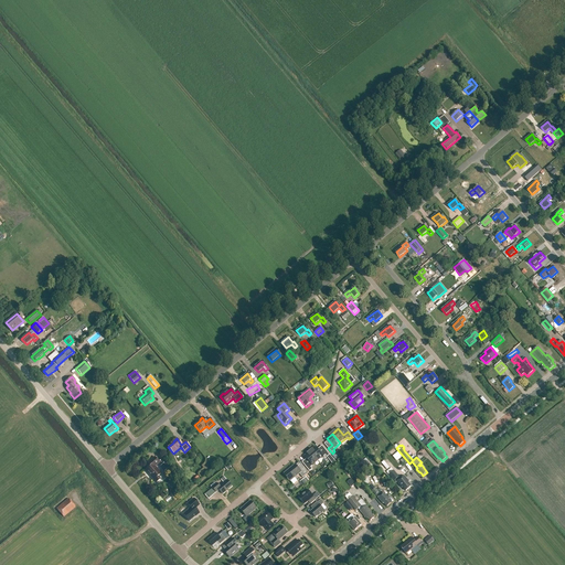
[(387,450),(395,458),(400,455),(393,446),(387,450)]
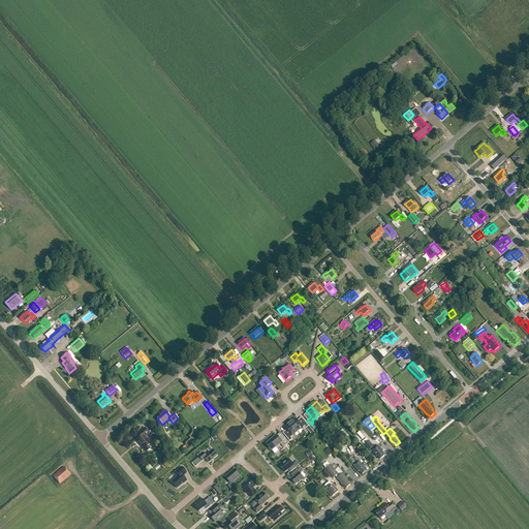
[(290,423),(298,432),(305,426),(306,428),(309,426),(305,422),(301,425),(296,418),(290,423)]
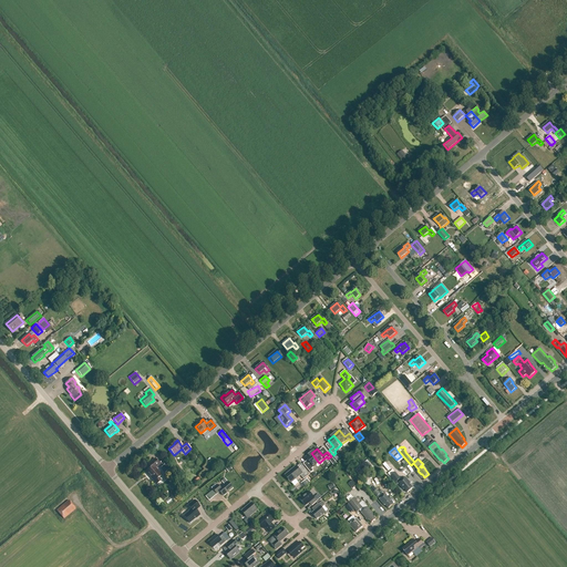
[(307,468),(311,473),(313,471),(312,468),(319,463),(311,453),(306,457),(311,464),(307,468)]
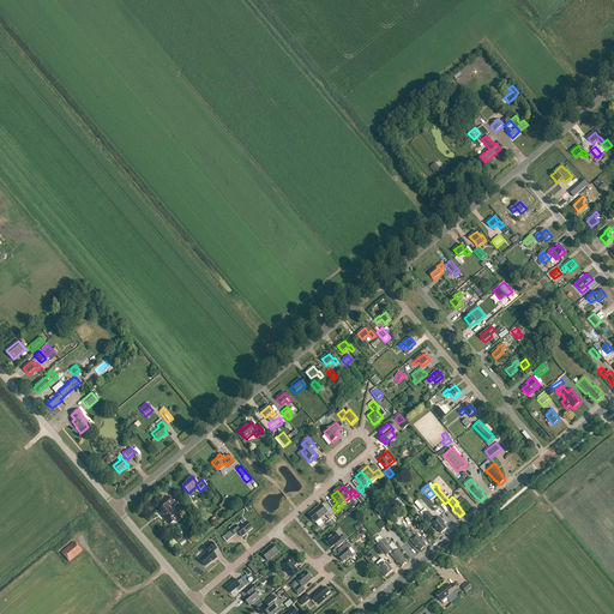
[(167,522),(169,524),(175,519),(173,517),(174,516),(170,512),(172,511),(169,507),(173,504),(168,497),(161,504),(163,506),(158,511),(162,515),(162,516),(163,517),(167,522)]
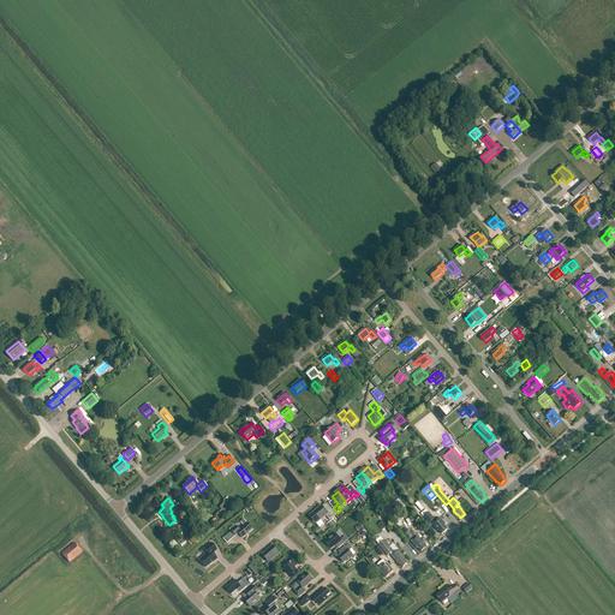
[(335,515),(329,508),(326,511),(321,506),(309,515),(316,524),(326,515),(329,520),(335,515)]
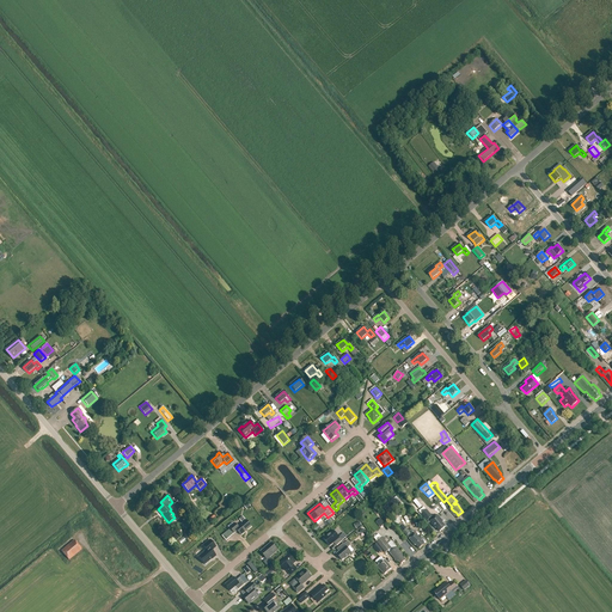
[(436,527),(440,532),(446,527),(442,522),(444,521),(438,515),(434,519),(432,516),(423,507),(418,510),(421,514),(427,521),(428,520),(430,521),(435,528),(436,527)]
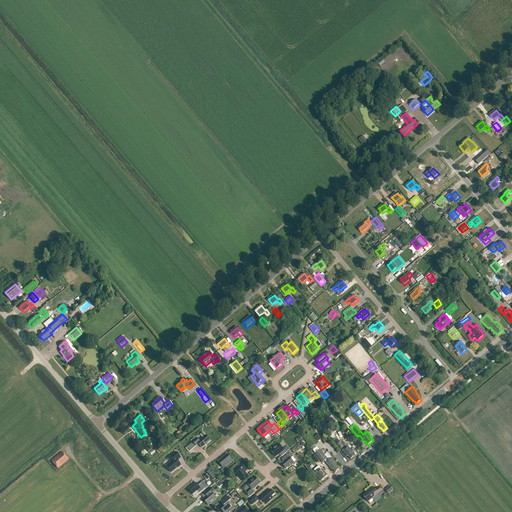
[(205,435),(199,441),(196,438),(192,442),(195,446),(198,444),(201,448),(210,441),(205,435)]
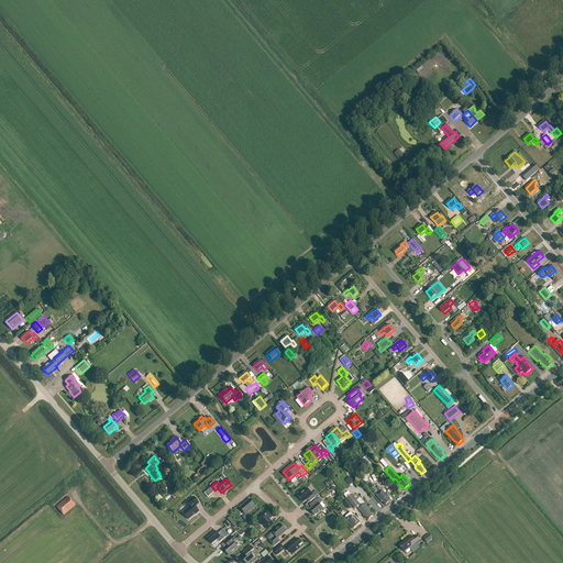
[(312,494),(307,488),(298,496),(304,503),(307,499),(308,500),(310,503),(315,498),(312,494)]
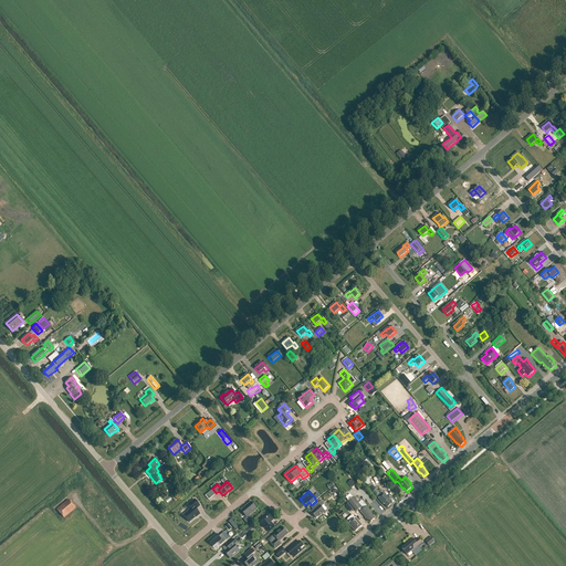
[(378,499),(379,499),(384,504),(385,504),(388,507),(392,504),(389,500),(390,500),(385,494),(383,496),(379,493),(376,495),(378,499)]
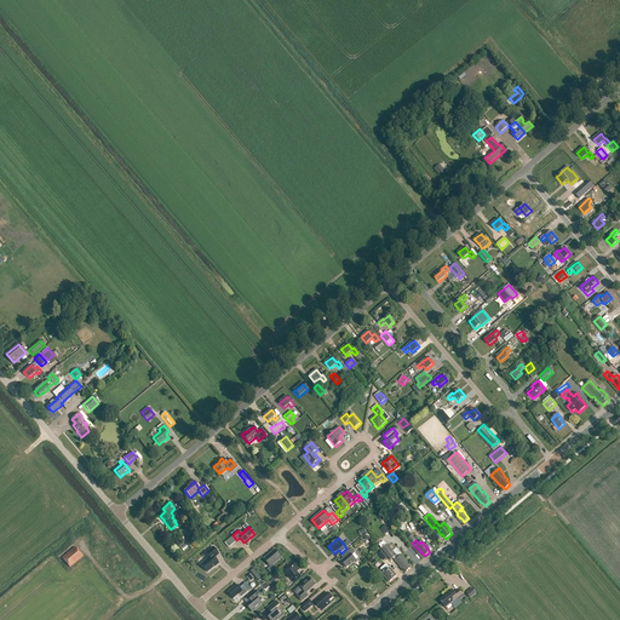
[(386,544),(382,549),(391,561),(394,558),(397,556),(394,552),(392,551),(390,546),(388,544),(386,544)]
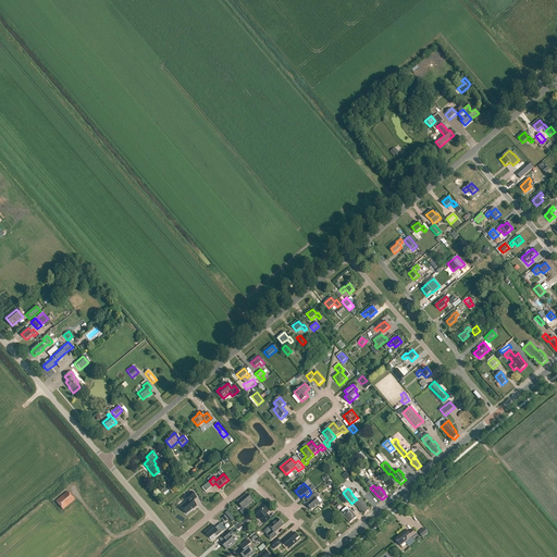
[(74,500),(67,492),(56,502),(63,510),(74,500)]
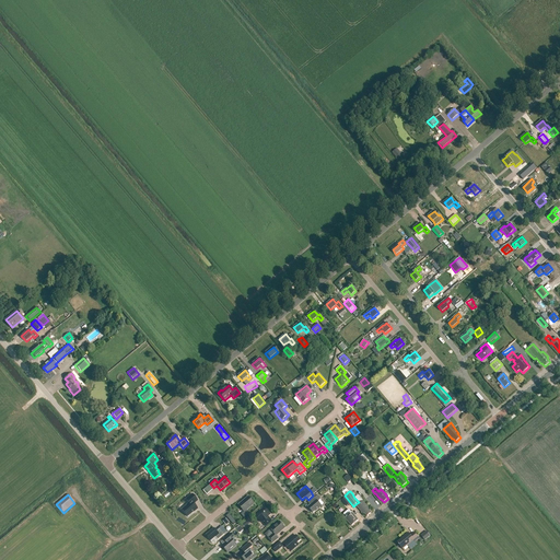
[(198,509),(194,504),(198,501),(191,494),(186,500),(188,503),(186,505),(182,510),(187,517),(194,512),(198,509)]
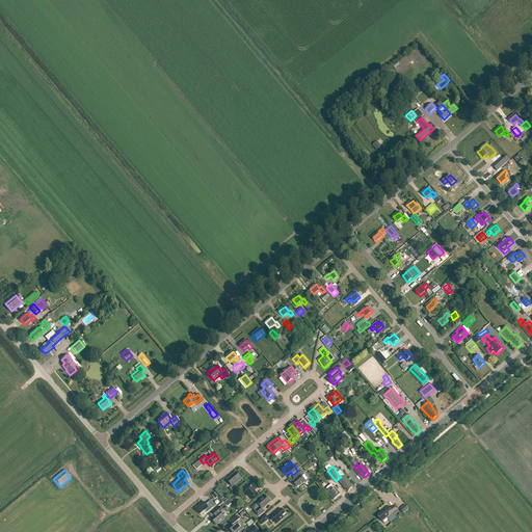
[(299,473),(298,473),(293,477),(295,480),(293,482),(297,487),(306,481),(301,477),(304,474),(302,471),(299,473)]
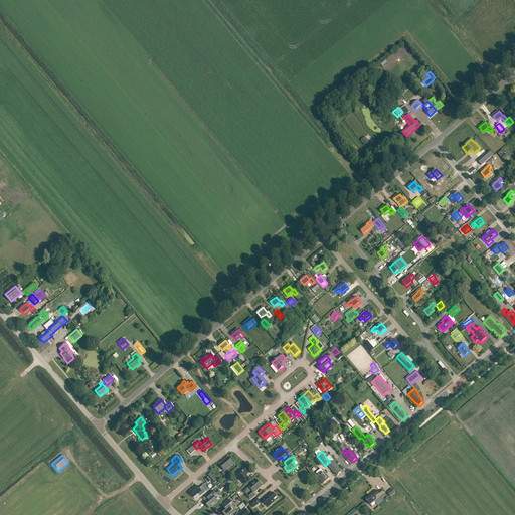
[(228,457),(219,465),(224,471),(221,473),(224,477),(229,473),(226,469),(234,463),(228,457)]
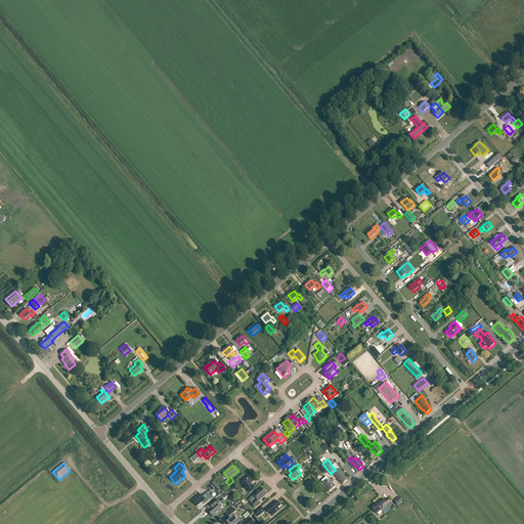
[(336,470),(333,472),(334,474),(340,481),(341,480),(344,483),(348,480),(344,476),(345,475),(340,469),(339,468),(336,470)]
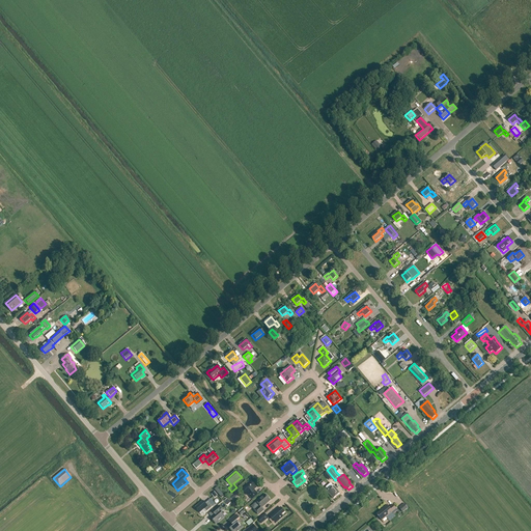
[(249,482),(246,484),(246,485),(242,490),(247,496),(248,495),(252,499),(258,495),(254,490),(256,487),(251,481),(250,482),(249,482)]
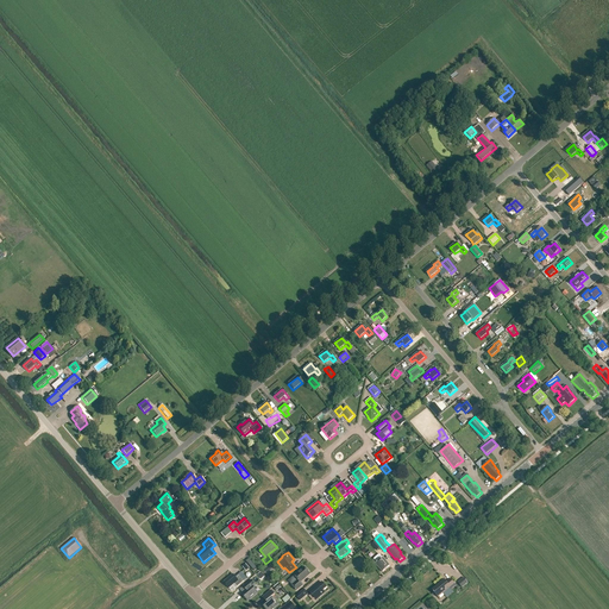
[(383,557),(383,558),(380,554),(374,559),(377,563),(376,564),(383,572),(390,565),(383,557)]
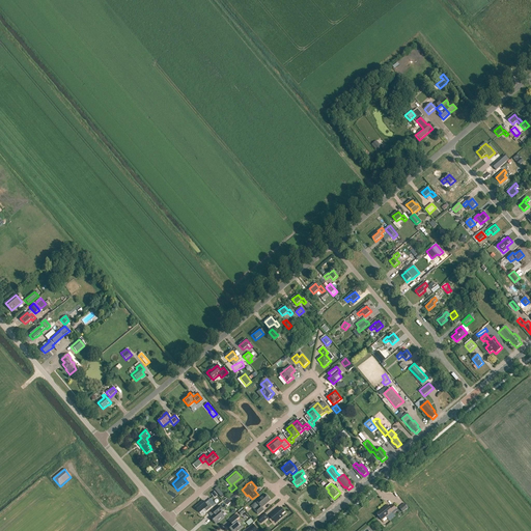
[(253,508),(258,514),(264,510),(262,507),(271,501),(269,499),(269,498),(268,497),(267,496),(266,495),(257,502),(258,503),(253,508)]
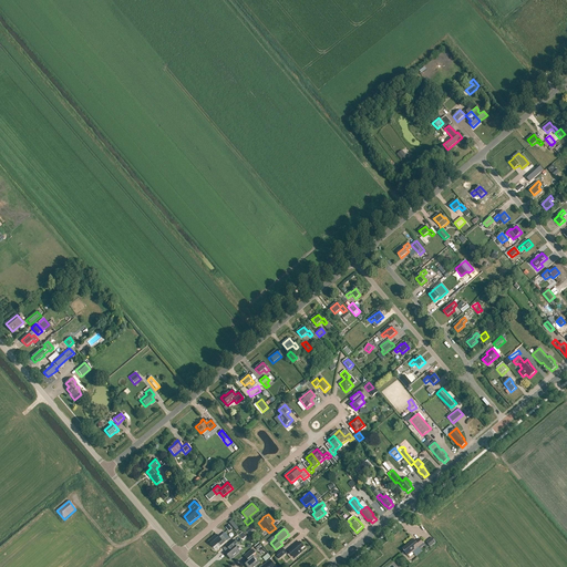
[(220,538),(217,535),(208,542),(214,548),(218,544),(220,547),(227,542),(223,536),(220,538)]
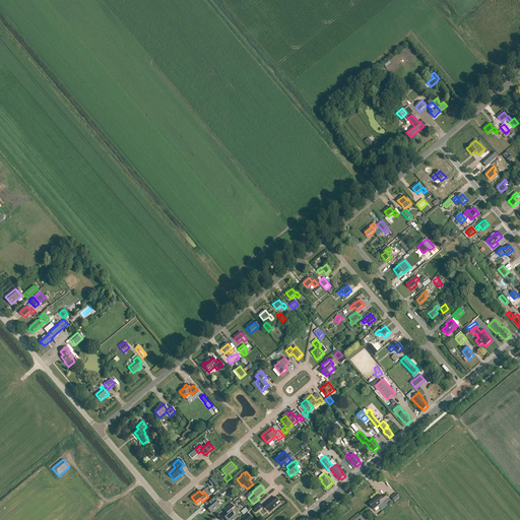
[(390,498),(394,502),(399,498),(395,494),(390,498)]
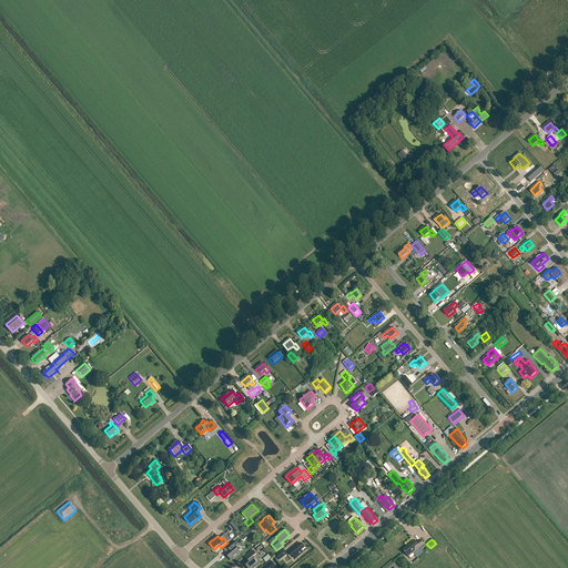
[(403,550),(408,557),(419,548),(422,549),(425,546),(421,540),(416,544),(414,540),(409,545),(403,550)]
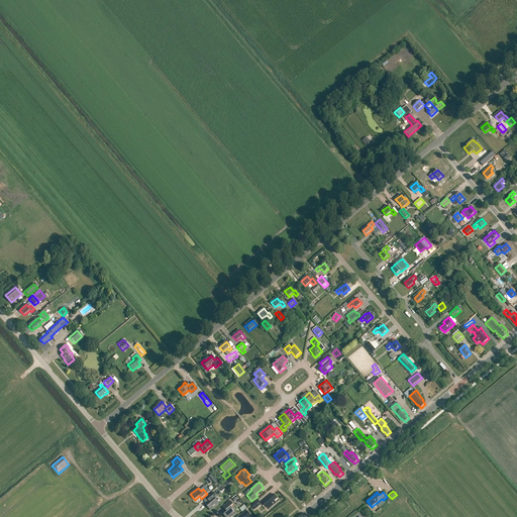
[(208,508),(210,510),(218,503),(215,499),(217,497),(213,493),(208,498),(209,499),(209,501),(205,504),(207,506),(207,508),(208,508)]
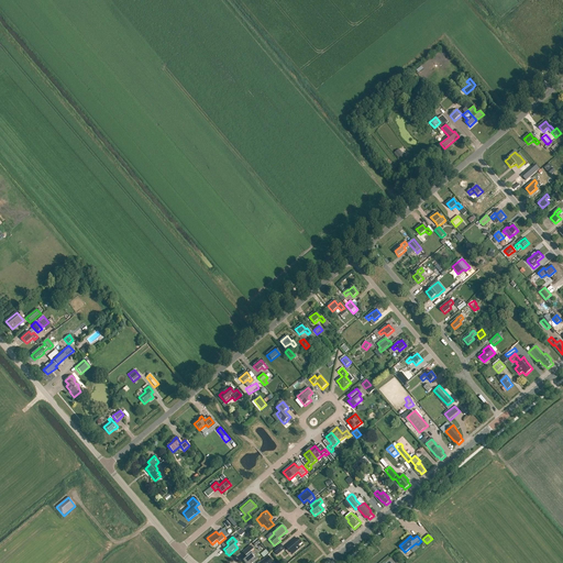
[(286,547),(293,554),(300,549),(298,547),(302,543),(298,539),(291,543),(291,542),(286,547)]
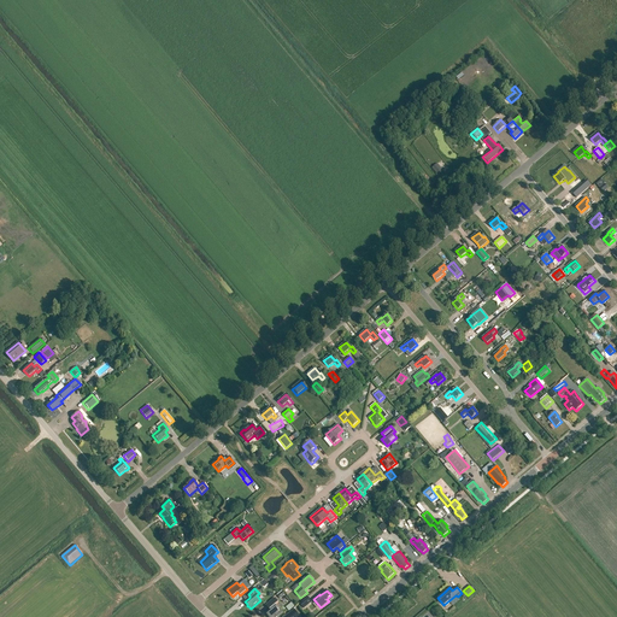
[(271,611),(268,615),(269,616),(276,616),(282,612),(276,605),(278,603),(275,598),(266,605),(271,611)]
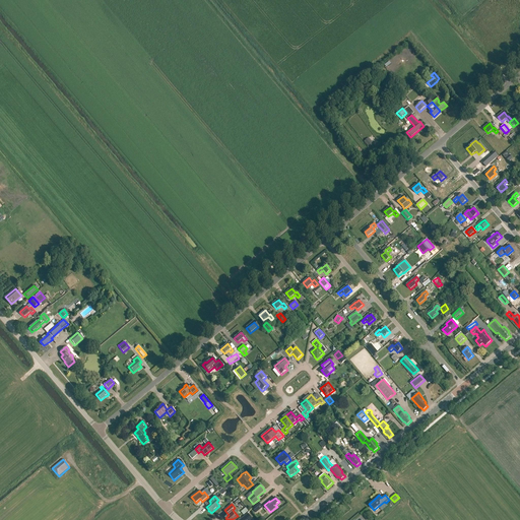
[(253,509),(256,513),(263,507),(259,504),(253,509)]
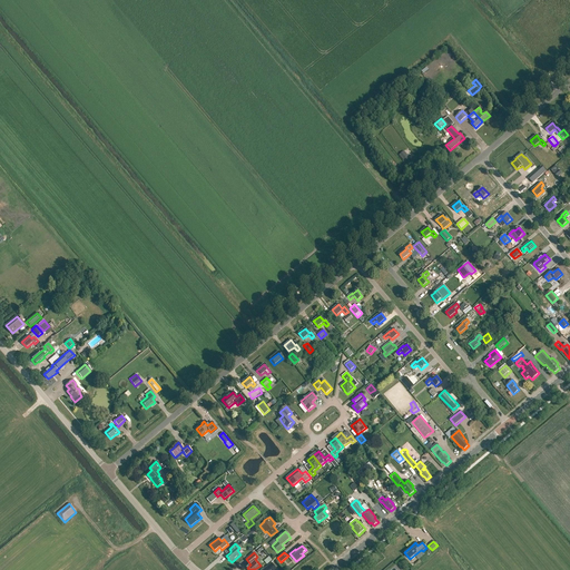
[(268,566),(275,561),(272,556),(265,560),(268,566)]
